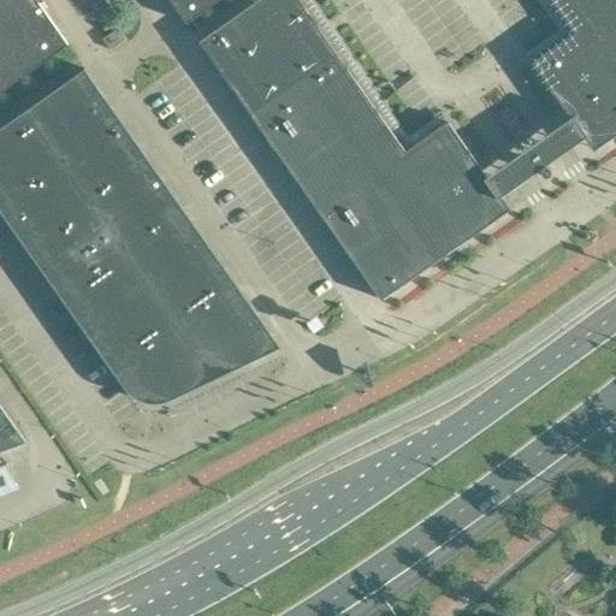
[(0,0),(0,92),(67,45),(36,0),(0,0)]
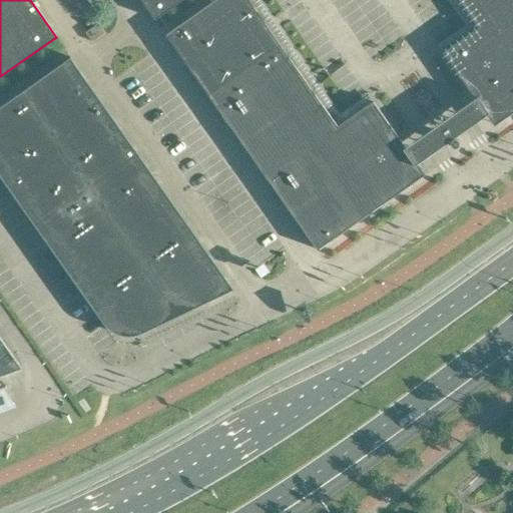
[(141,0),(155,19),(181,0),(141,0)]
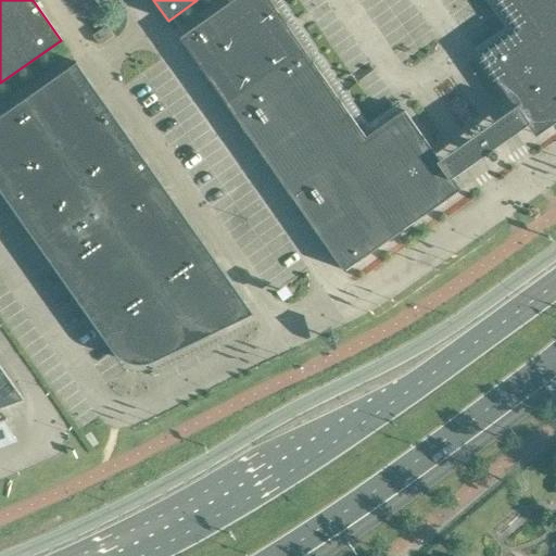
[(366,137),(269,0),(232,0),(179,38),(343,270),(446,198),(459,189),(452,177),(440,161),(414,123),(391,118),(366,137)]
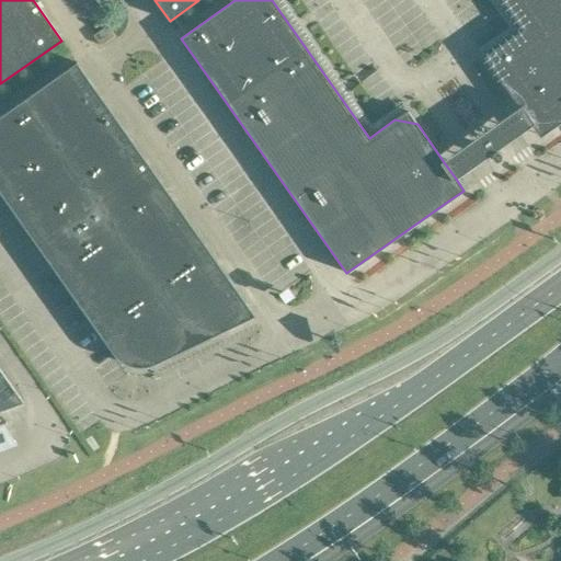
[(560,122),(560,0),(502,0),(523,30),(497,48),(493,70),(521,110),(533,126),(540,137),(560,122)]
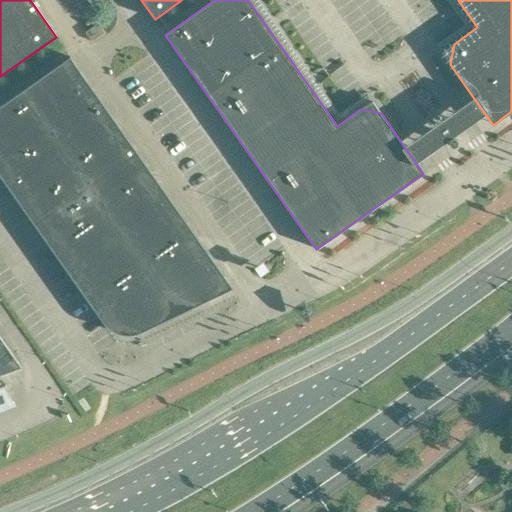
[(92,41),(104,33),(98,23),(85,32),(92,41)]
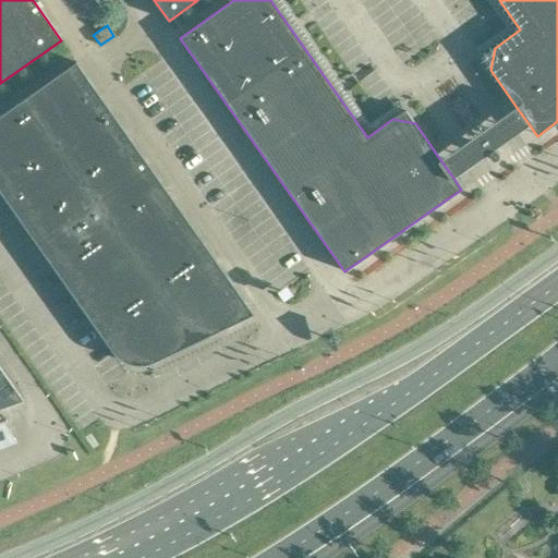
[(244,301),(76,62),(0,116),(0,191),(112,352),(114,354),(117,356),(120,359),(122,361),(126,363),(129,363),(132,364),(135,365),(138,365),(143,365),(146,365),(150,364),(154,362),(230,325),(253,314),(244,301)]
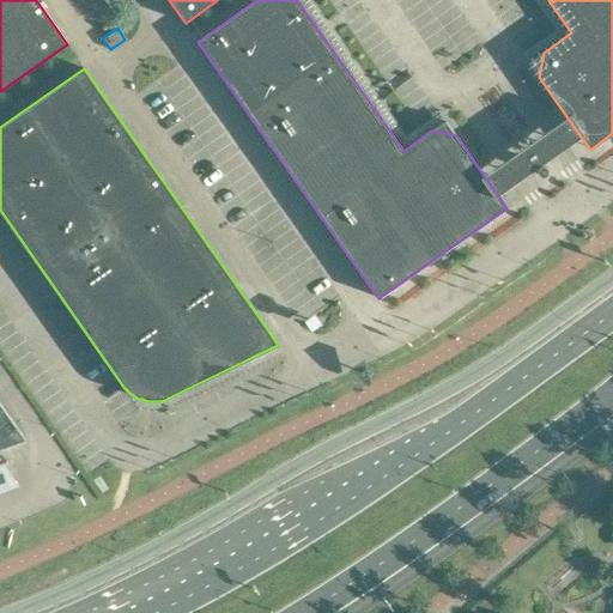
[(582,138),(569,120),(547,134),(508,162),(485,177),(498,195),(521,180),(560,152),(582,138)]
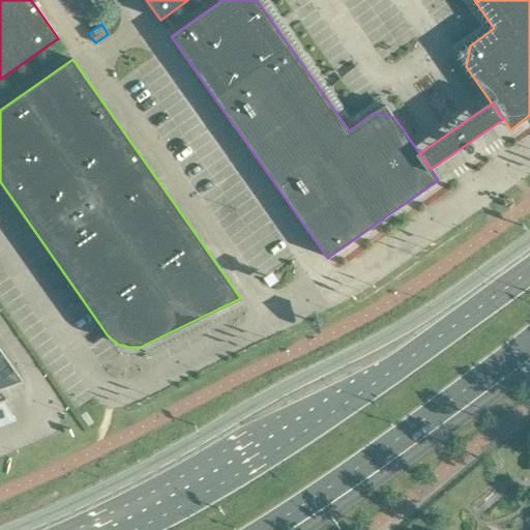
[(0,388),(11,385),(22,381),(0,350),(0,388)]
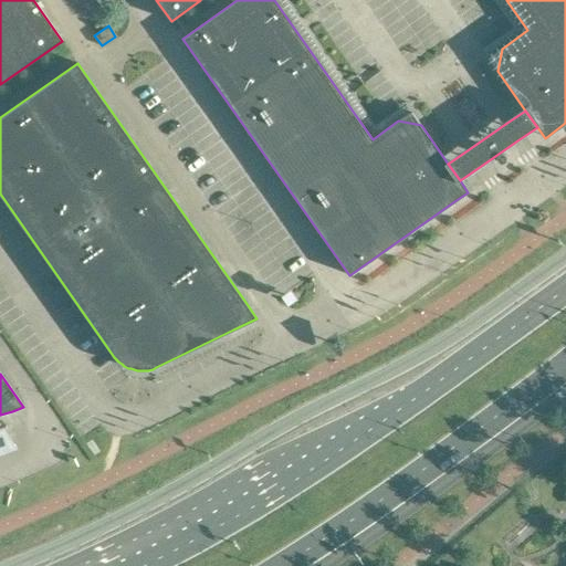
[(0,450),(18,444),(0,419),(0,450)]
